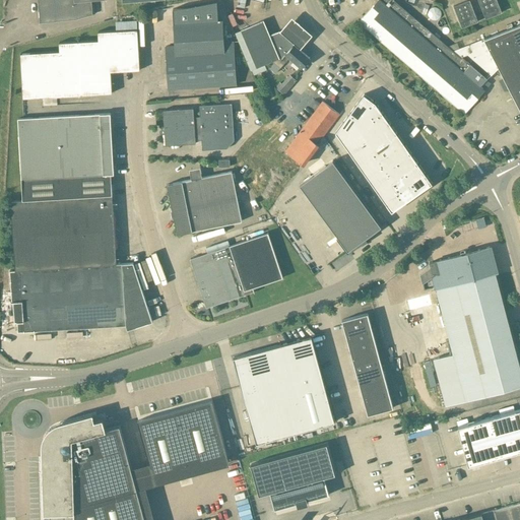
[(92,14),(90,0),(38,0),(40,23),(56,21),(76,19),(92,14)]
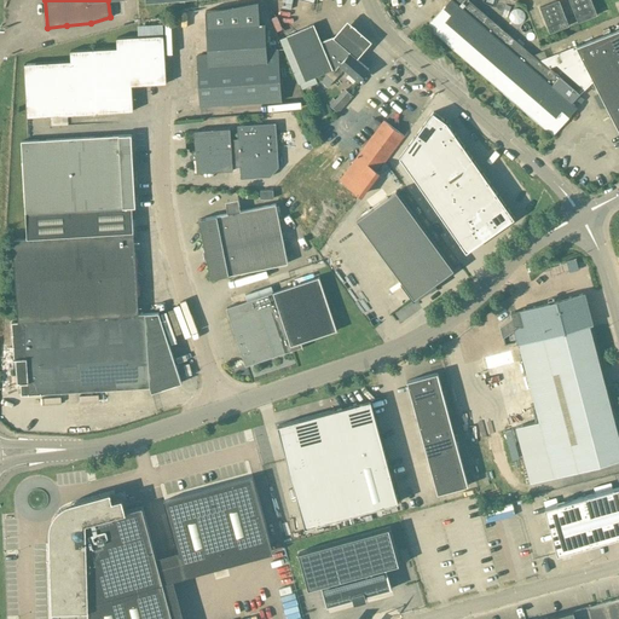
[(467,0),(450,0),(427,27),(553,136),(578,106),(573,103),(580,94),(550,68),(556,65),(585,90),(594,80),(618,129),(618,29),(538,62),(467,0)]
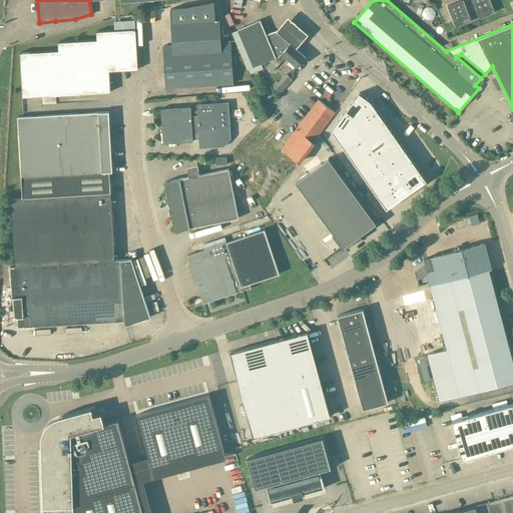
[(472,21),(463,0),(462,0),(448,6),(456,27),(472,21)]
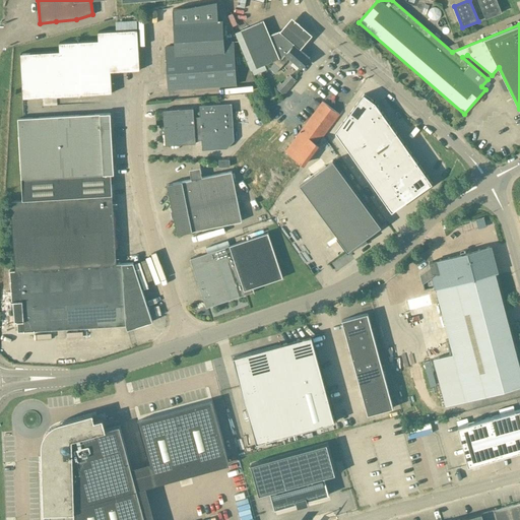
[(497,0),(478,0),(485,18),(502,12),(497,0)]
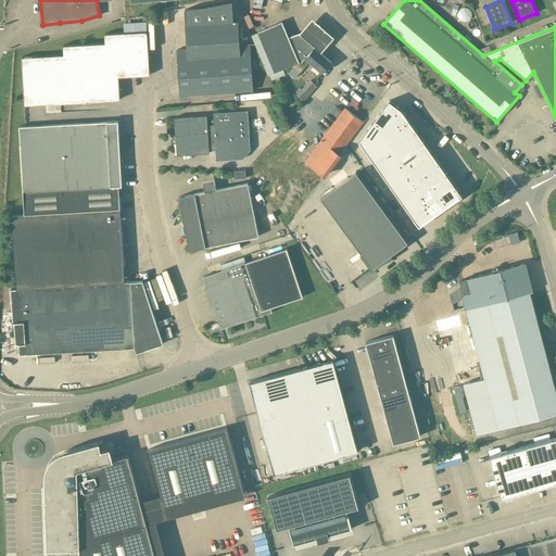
[(299,34),(320,52),(335,36),(314,16),(299,34)]
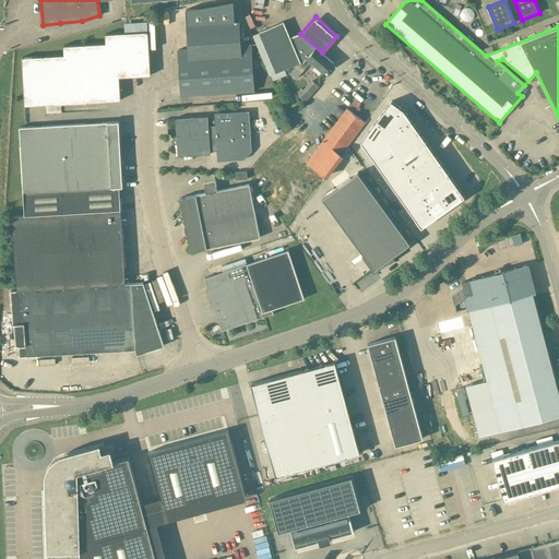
[(186,24),(188,49),(177,49),(180,96),(254,92),(251,45),(241,46),(240,21),(186,24)]
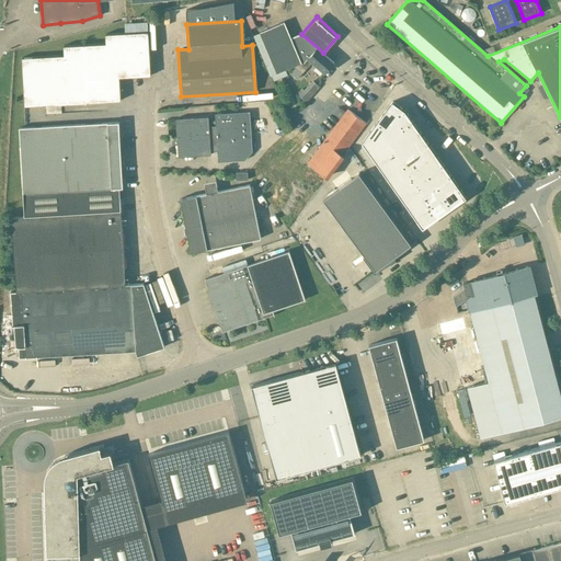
[(285,22),(253,35),(273,81),(287,76),(285,69),(294,66),(294,67),(289,72),(297,80),(312,63),(324,73),(334,63),(323,53),(301,34),(298,35),(292,37),(285,22)]
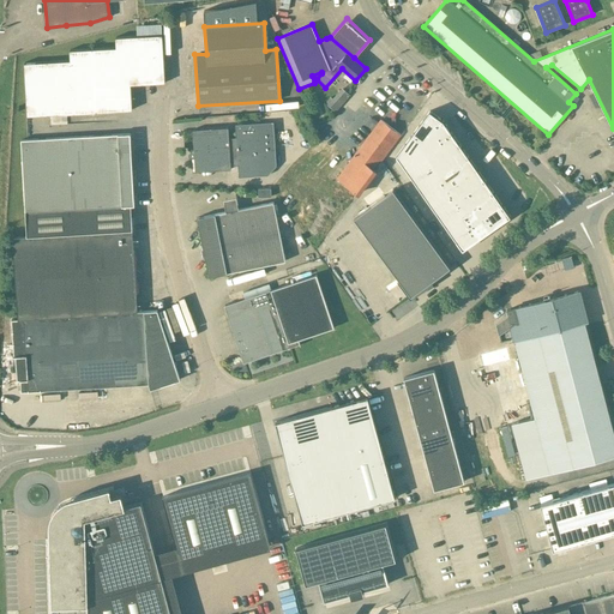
[(162,35),(115,37),(116,48),(70,50),(70,61),(24,64),(28,115),(132,109),(131,84),(166,83),(162,35)]
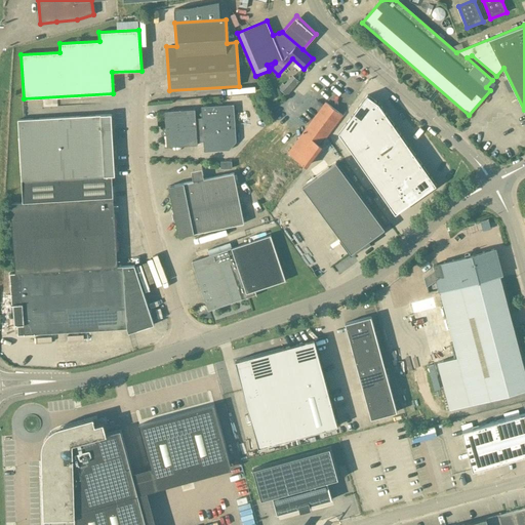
[(280,88),(287,94),(298,81),(291,75),(280,88)]
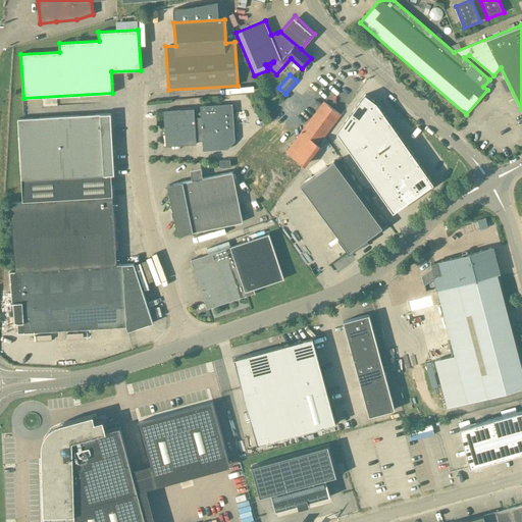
[(337,133),(394,213),(434,184),(377,103),(365,94),(337,133)]
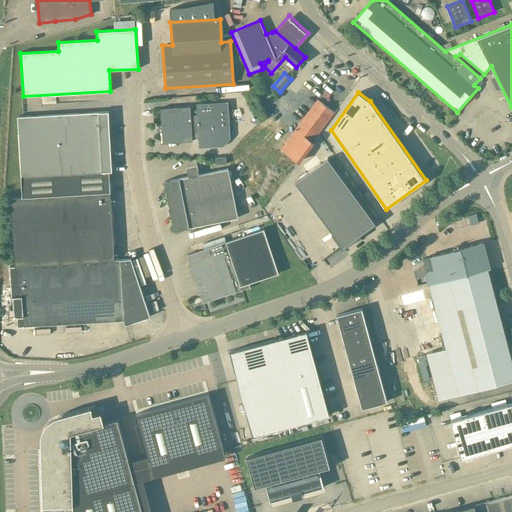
[(321,147),(312,141),(316,134),(318,135),(334,113),(317,100),(295,129),(281,149),(306,167),(321,147)]
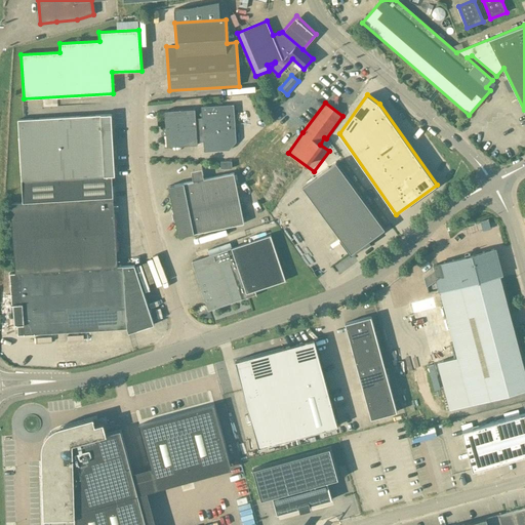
[(198,145),(197,142),(203,140),(204,151),(230,150),(237,142),(234,104),(201,106),(202,117),(196,118),(195,109),(165,111),(167,147),(198,145)]
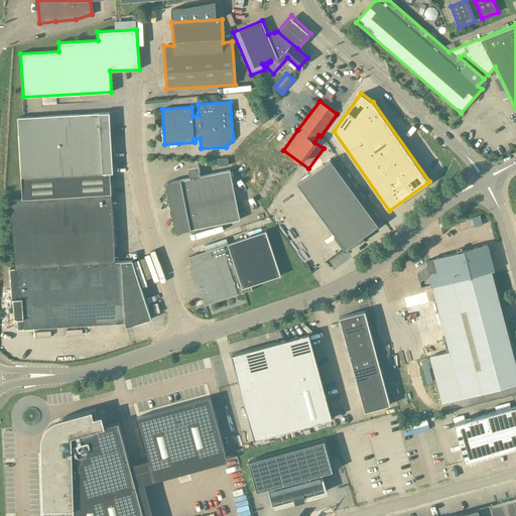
[(116,262),(114,237),(117,237),(119,234),(119,229),(117,227),(113,227),(110,172),(113,172),(110,112),(18,118),(21,178),(22,199),(11,200),(15,268),(10,268),(12,299),(13,299),(14,319),(17,319),(18,330),(125,323),(126,328),(151,319),(132,261),(116,262)]
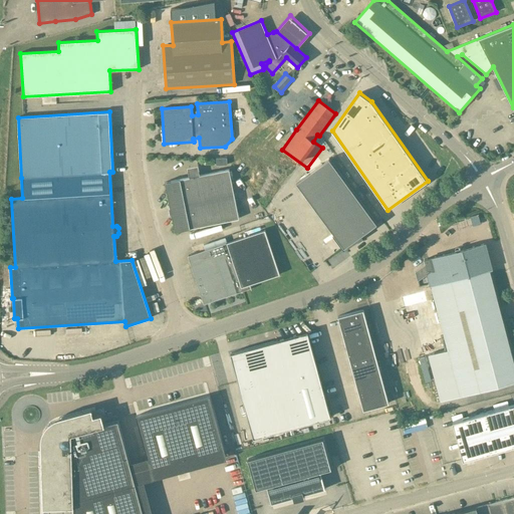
[(329,159),(296,183),(344,248),(377,224),(329,159)]
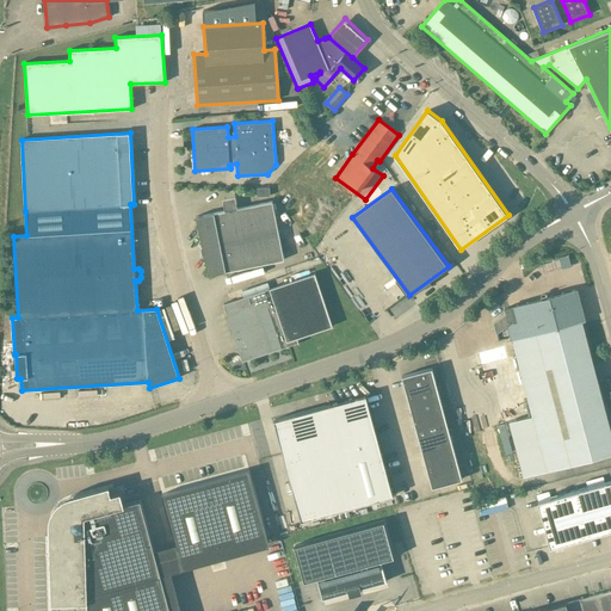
[(272,202),(254,205),(253,198),(247,199),(248,207),(238,208),(235,197),(223,199),(226,211),(196,216),(202,247),(201,247),(203,254),(204,254),(208,275),(226,271),(284,259),(273,210),(277,209),(276,204),(273,205),(272,202)]
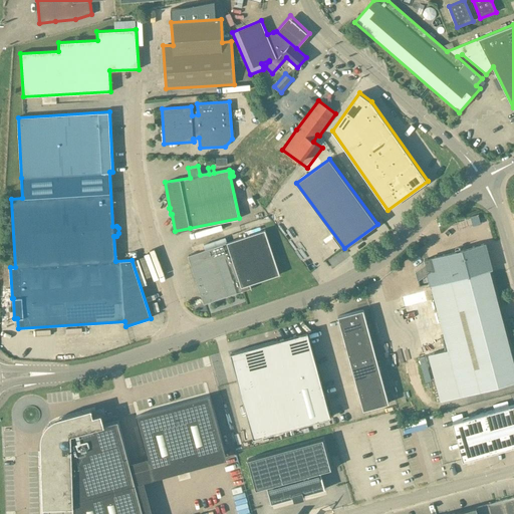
[(289,195),(268,210),(304,259),(325,244),(289,195)]
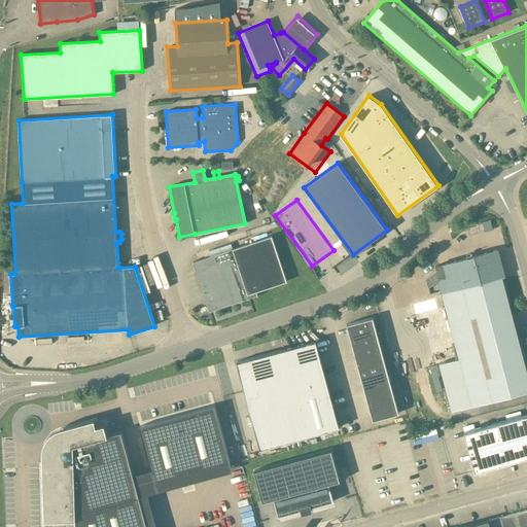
[(216,255),(192,262),(205,300),(209,310),(211,309),(212,311),(258,295),(256,291),(287,281),(272,236),(233,249),(215,254),(216,255)]
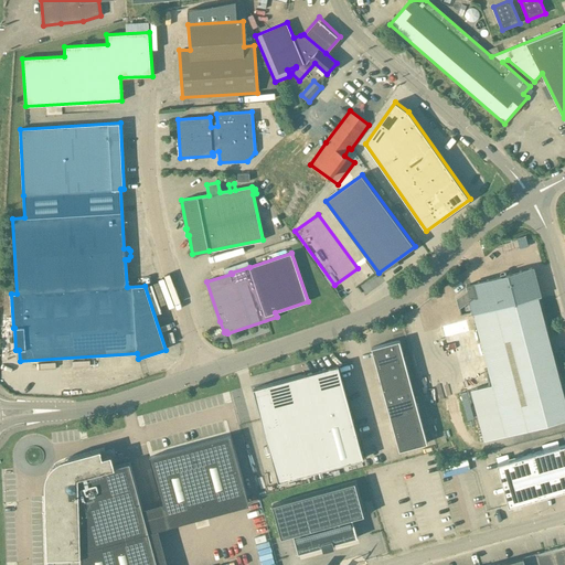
[(531,270),(467,287),(468,290),(457,298),(461,316),(473,312),(475,315),(539,298),(531,270)]
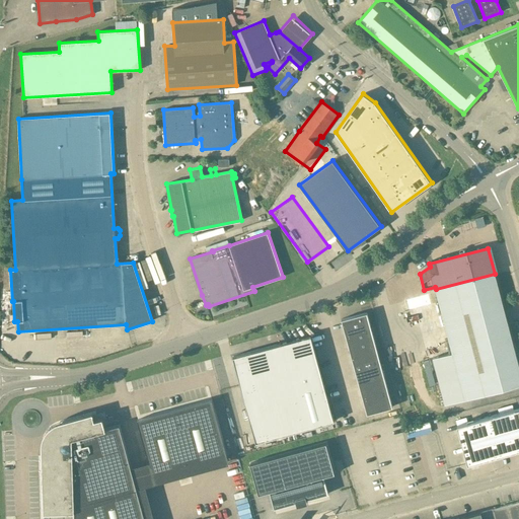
[(436,289),(452,353),(433,358),(446,406),(518,386),(518,365),(495,274),(436,289)]
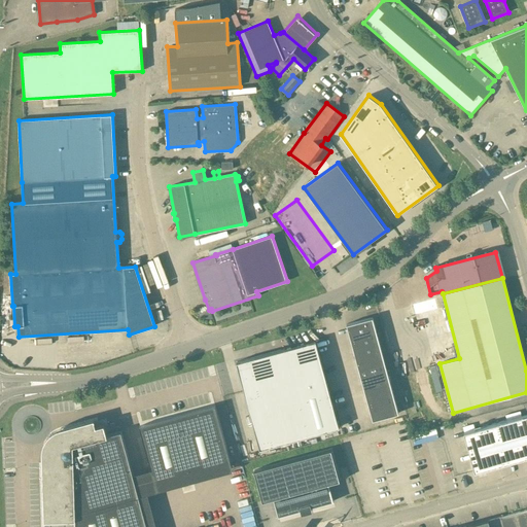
[(437,310),(434,300),(418,305),(421,314),(437,310)]
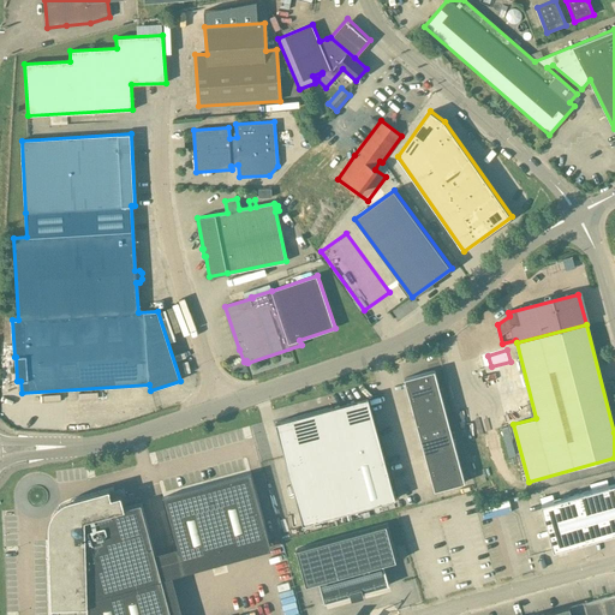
[(435,370),(405,378),(435,490),(465,483),(435,370)]
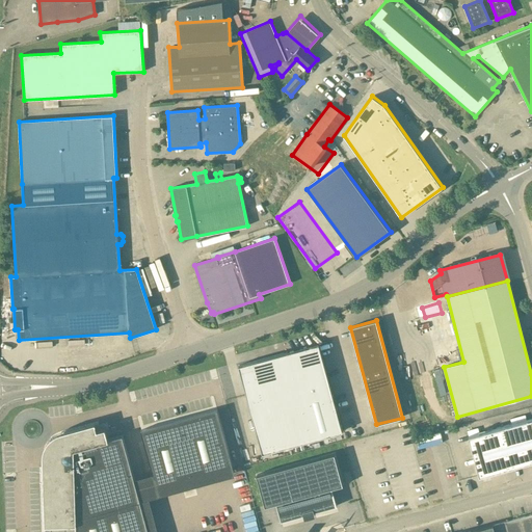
[(343,432),(319,345),(239,367),(263,454),(343,432)]
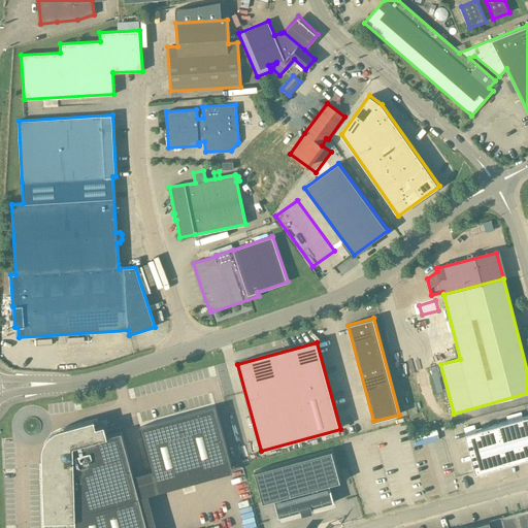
[(216,406),(139,427),(155,481),(230,460),(216,406)]
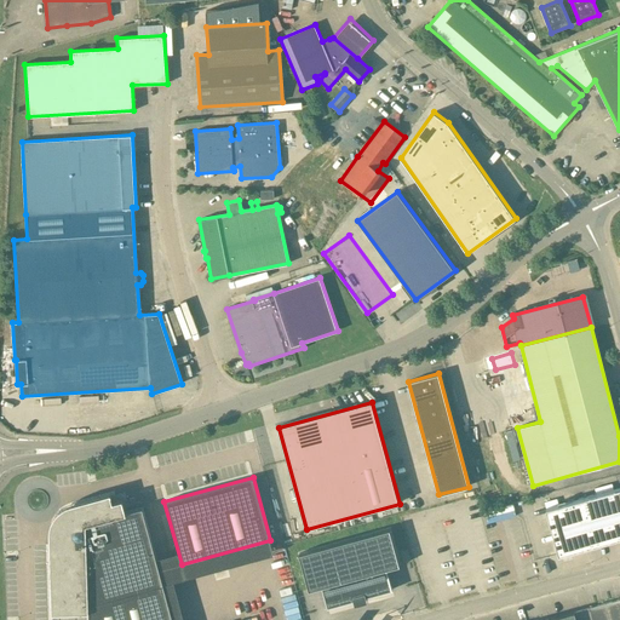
[(619,487),(546,507),(558,555),(619,537),(619,487)]
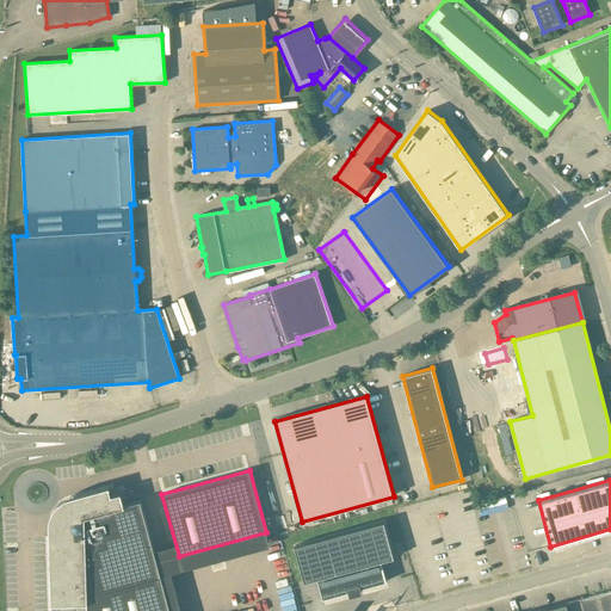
[(49,520),(49,537),(51,610),(170,610),(140,500),(124,505),(121,492),(111,494),(109,486),(69,497),(65,498),(62,499),(60,501),(59,503),(56,505),(54,507),(51,511),(50,514),(49,520)]
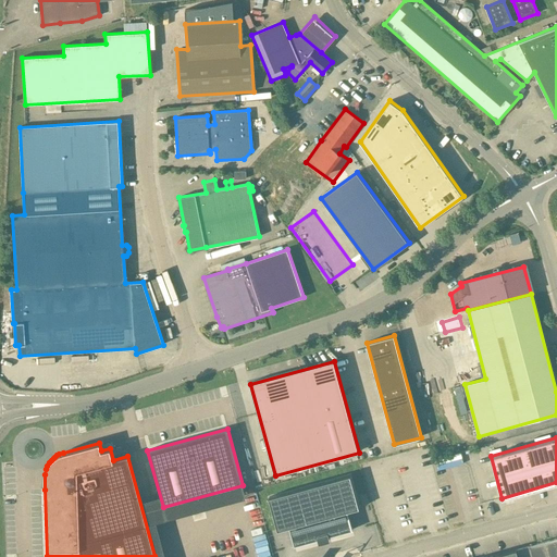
[(351,474),(270,496),(279,529),(289,527),(294,545),(355,529),(349,509),(360,507),(351,474)]
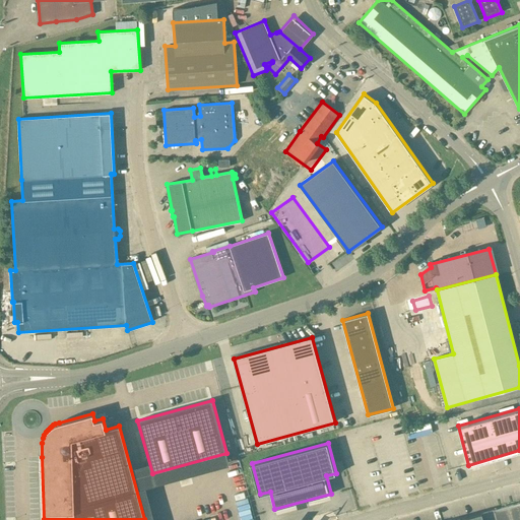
[(519,519),(519,502),(482,513),(481,511),(461,516),(462,519),(519,519)]
